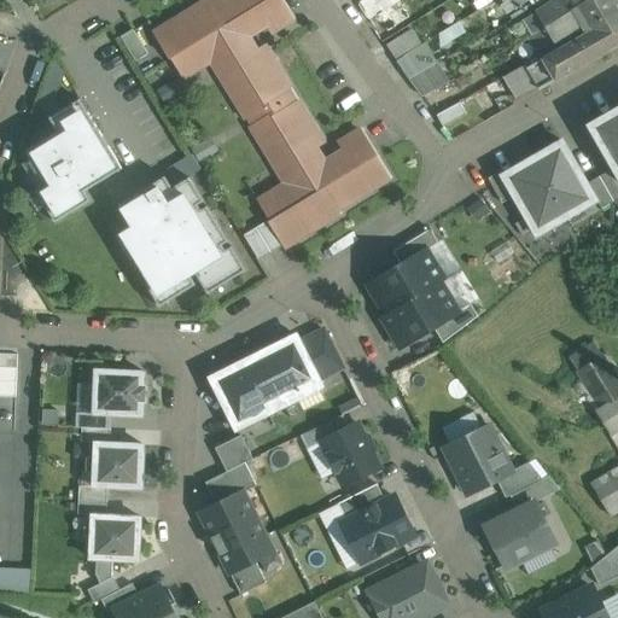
[(321,164),(313,150),(324,144),(298,101),(296,103),(287,89),(290,88),(264,46),(254,53),(244,39),(267,24),(272,33),(293,19),(281,0),(216,0),(211,4),(209,0),(155,34),(170,59),(172,58),(184,77),(211,60),(246,118),(249,117),(254,124),(251,127),(286,184),(258,200),(270,221),(269,222),(285,248),(339,214),(338,210),(390,179),(373,151),(373,150),(361,130),(339,144),(344,151),(321,164)]
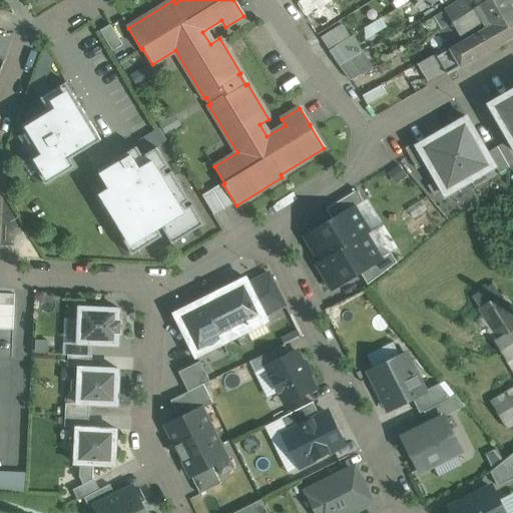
[(303,0),(300,2),(308,16),(314,12),(332,0),(333,0),(303,0)]
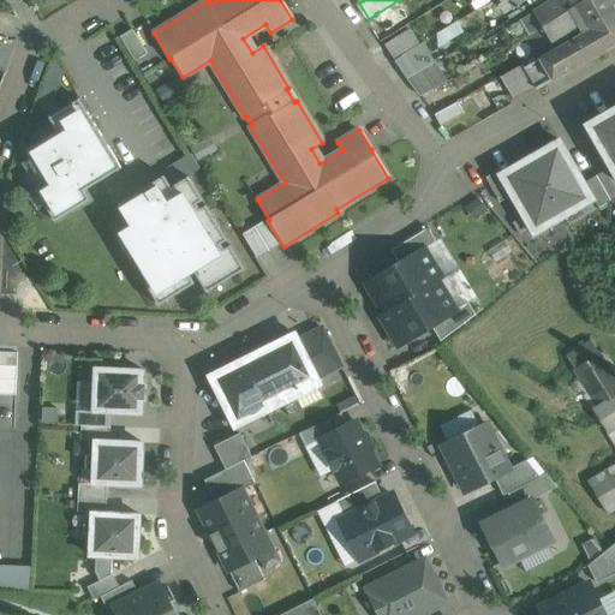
[(398,0),(376,15),(386,31),(408,17),(398,0)]
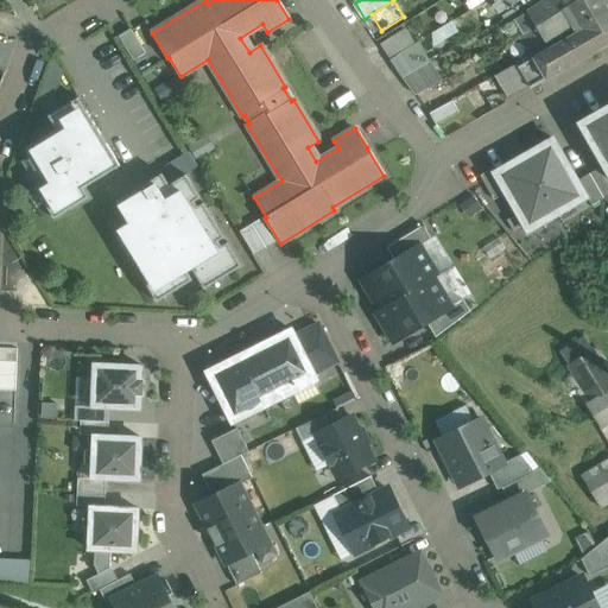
[(546,0),(517,18),(525,32),(580,0),(546,0)]
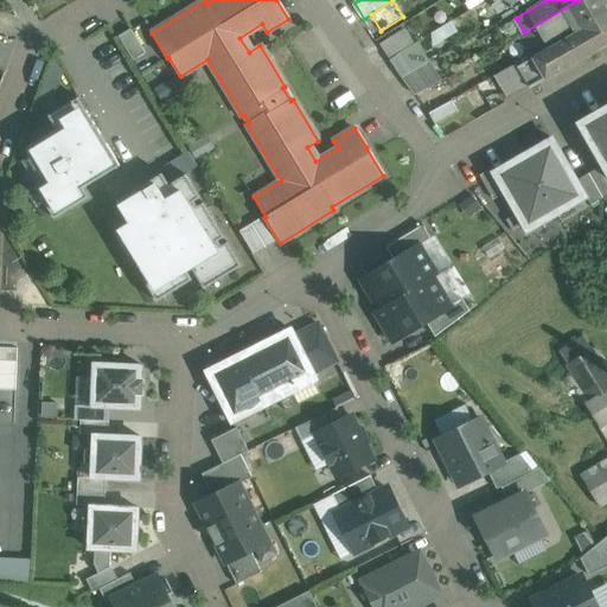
[(522,33),(519,34),(529,50),(572,24),(575,31),(606,11),(606,8),(601,0),(579,0),(524,32),(522,33)]
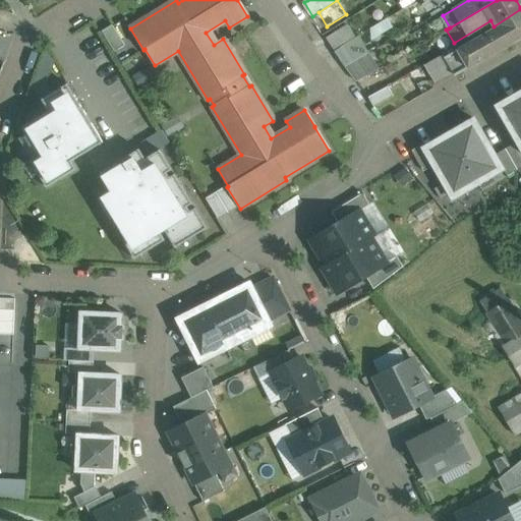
[(520,9),(494,26),(495,27),(445,56),(453,71),(455,75),(520,37),(520,9)]
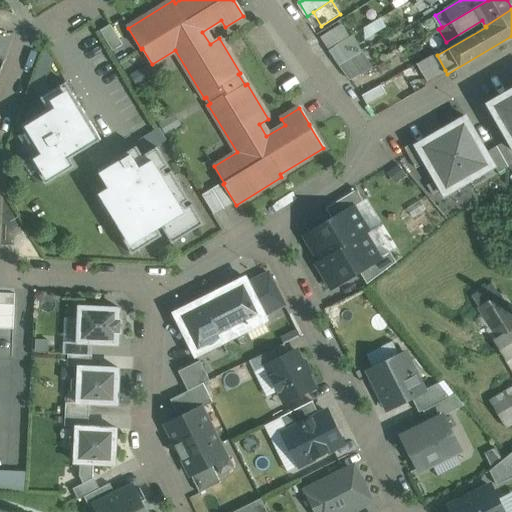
[(437,23),(430,28),(432,32),(438,29),(440,28),(437,23)]
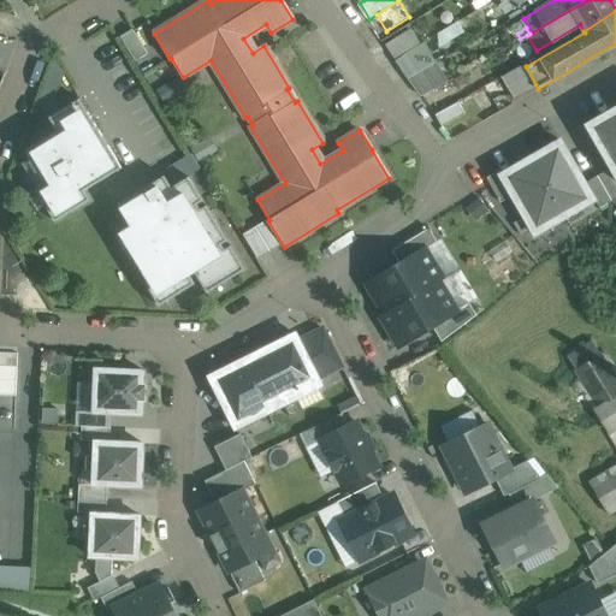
[(148,54),(132,29),(120,37),(136,61),(148,54)]
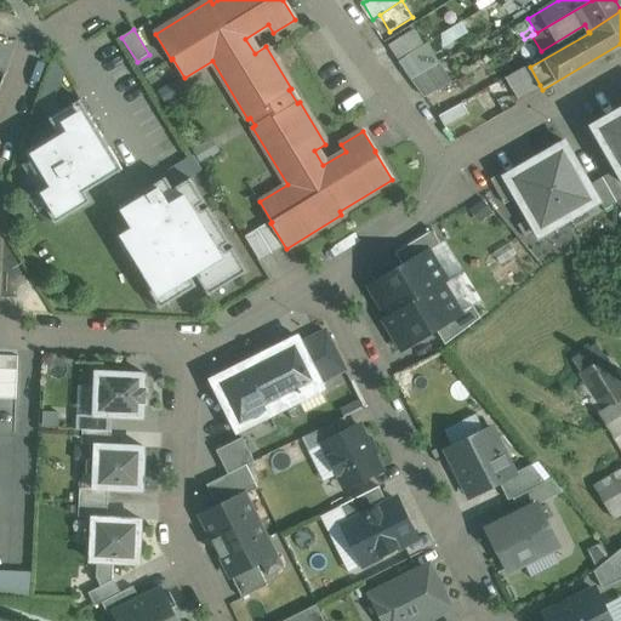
[(399,61),(425,46),(414,29),(388,45),(399,61)]
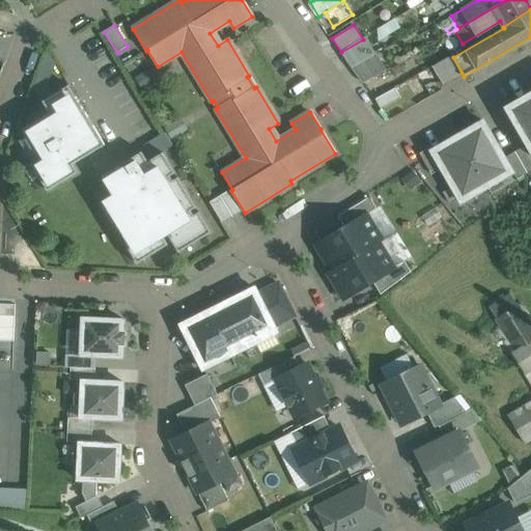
[(341,52),(340,53),(350,68),(353,67),(374,54),(375,54),(365,37),(363,39),(341,52)]
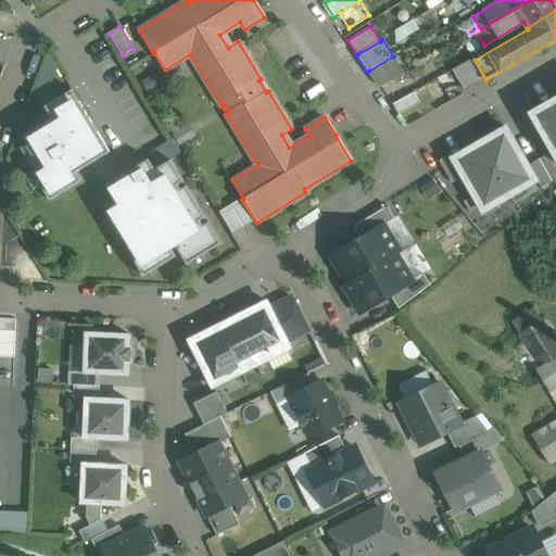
[(381,87),(404,73),(403,72),(392,57),(369,71),(381,87)]
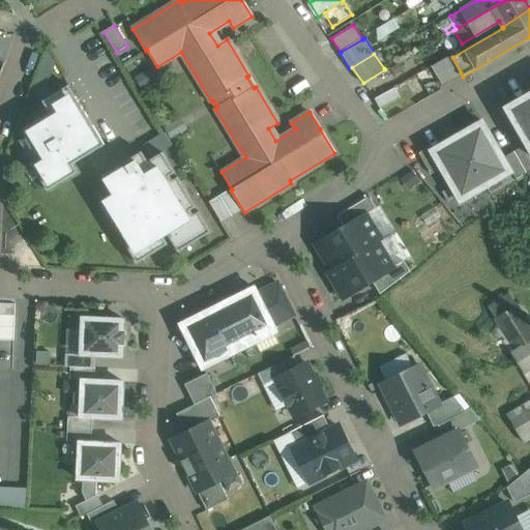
[(451,55),(431,66),(442,84),(461,72),(452,57),(451,55)]
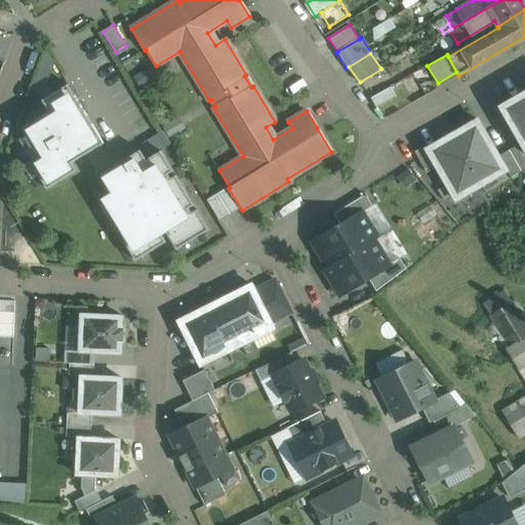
[(49,112),(22,129),(38,157),(34,159),(42,173),(38,175),(47,189),(77,170),(73,163),(105,144),(68,84),(42,101),(49,112)]
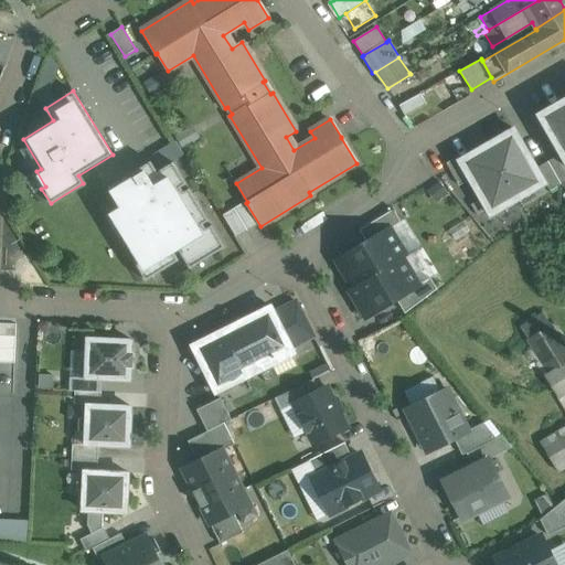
[(564,100),(561,104),(560,103),(539,115),(562,153),(564,160),(564,100)]
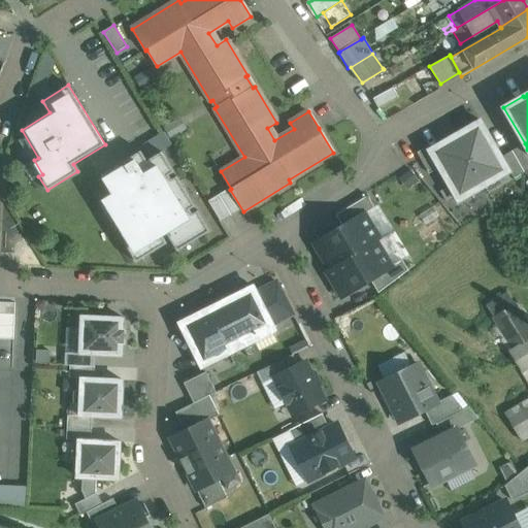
[(481,121),(429,151),(439,168),(459,201),(509,171),(501,157),(481,121)]
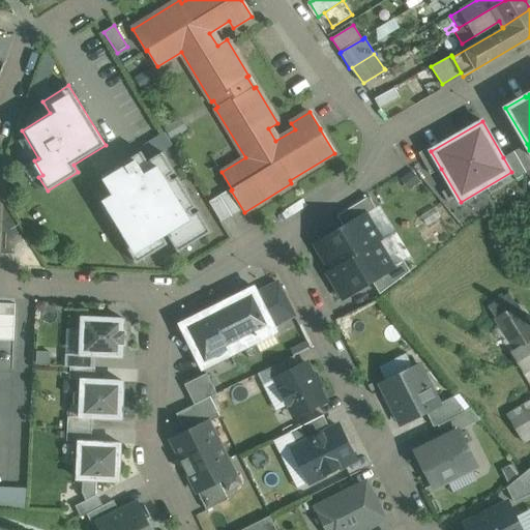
[(529,150),(527,144),(513,151),(526,173),(529,171),(529,150)]
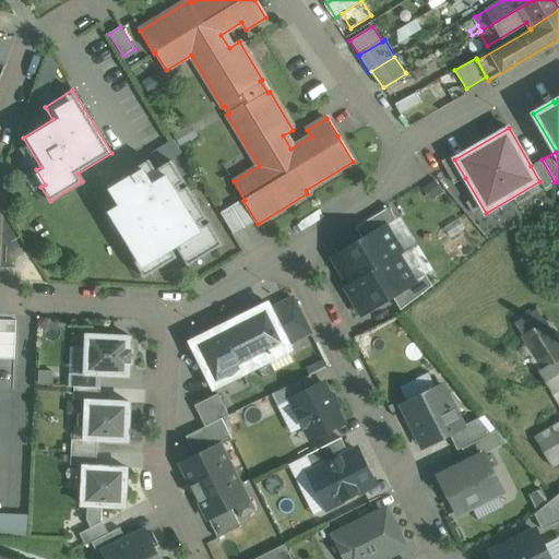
[(452,155),(441,162),(454,185),(465,178),(454,159),(452,155)]
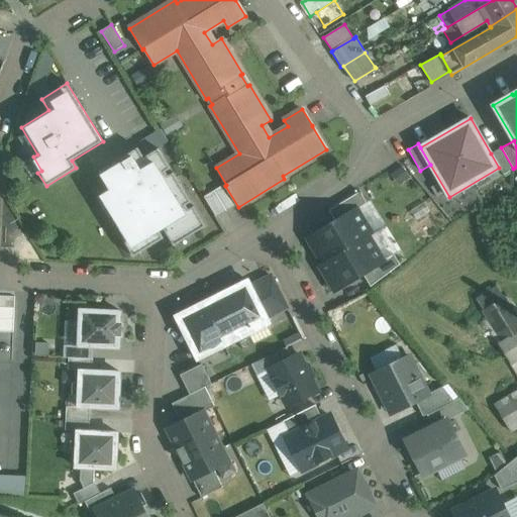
[(111,190),(98,198),(133,256),(164,238),(159,230),(163,227),(174,245),(206,226),(194,206),(188,210),(186,205),(191,202),(174,173),(168,176),(165,172),(171,169),(159,148),(144,158),(138,147),(121,158),(124,163),(117,167),(114,163),(100,172),(111,190)]
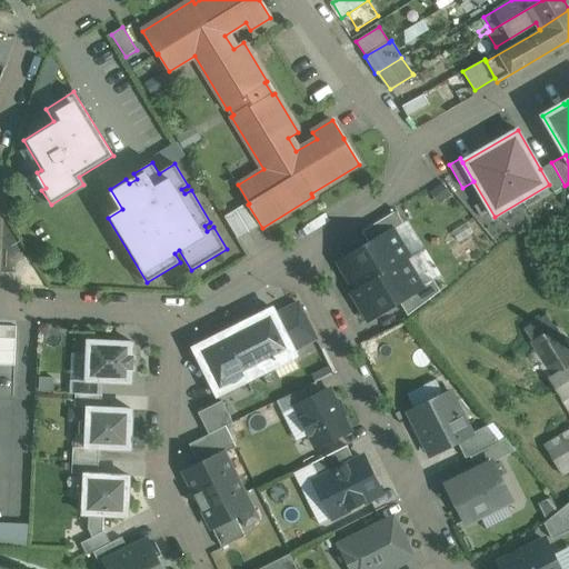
[(565,186),(551,162),(540,169),(549,185),(553,192),(565,186)]
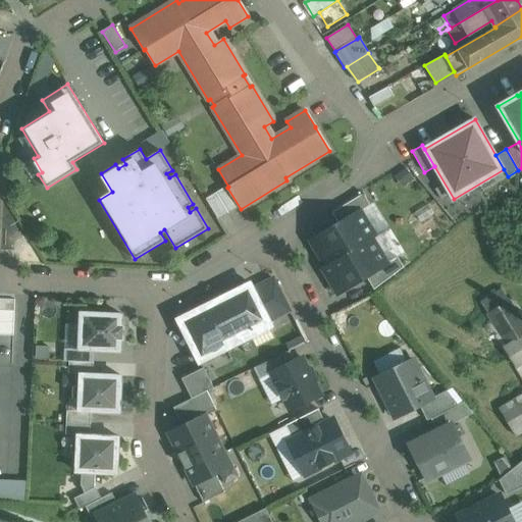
[(445,186),(435,191),(441,200),(450,194),(445,186)]
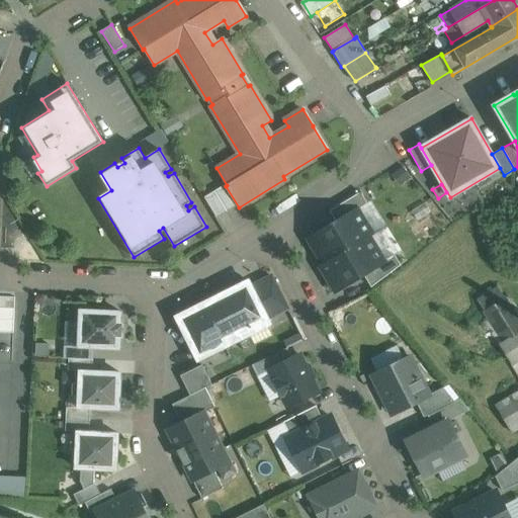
[(330,211),(336,222),(357,208),(357,210),(367,204),(361,192),(330,211)]
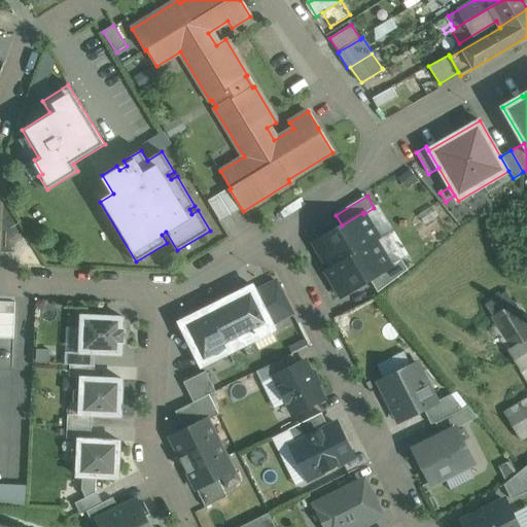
[(314,242),(329,269),(376,241),(379,239),(363,214),(363,212),(342,225),(314,242)]
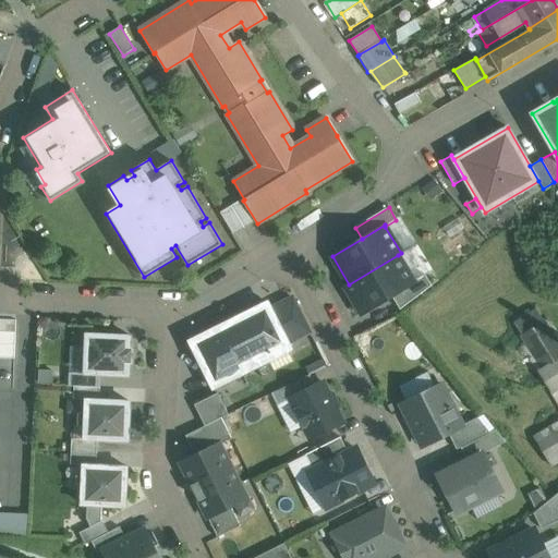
[(410,276),(398,255),(349,284),(346,287),(362,315),(392,296),(414,282),(413,281),(410,276)]
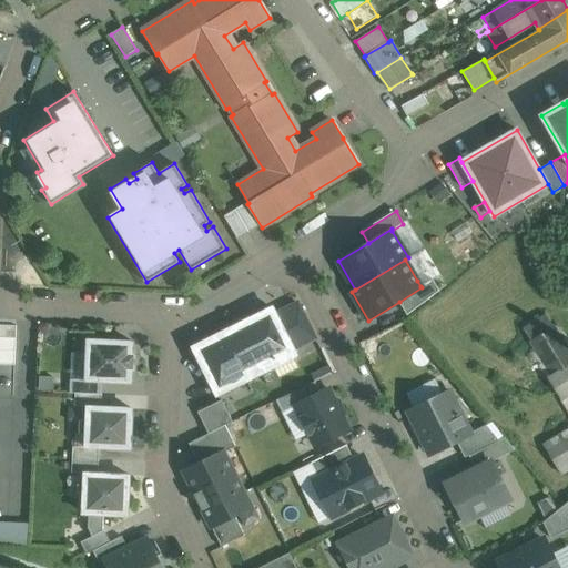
[(422,287),(399,302),(407,315),(439,291),(433,280),(421,286),(422,287)]
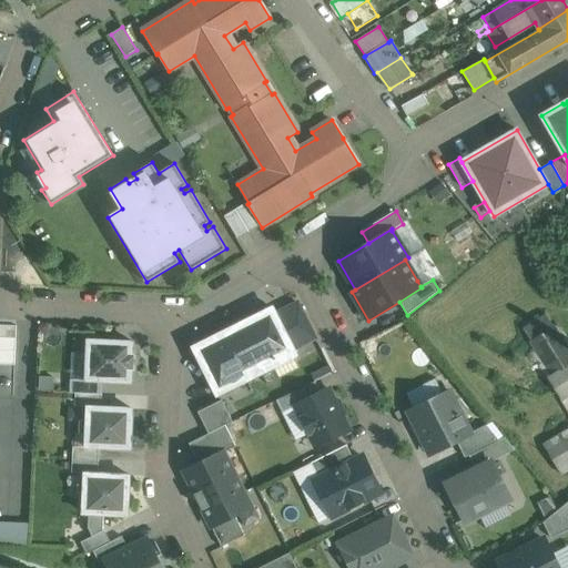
[(315,338),(297,303),(276,314),(294,350),(315,338)]
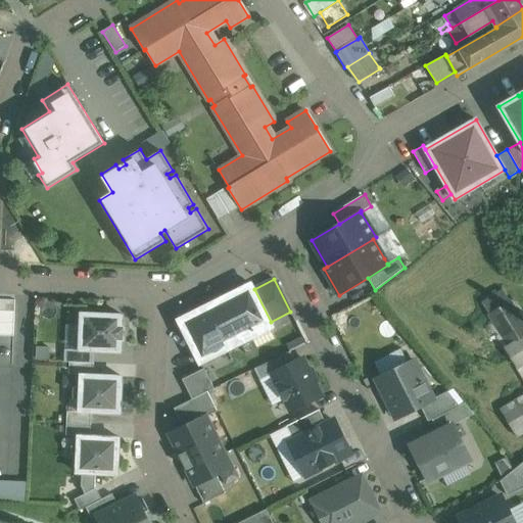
[(220,299),(240,339),(272,324),(271,322),(254,289),(251,283),(234,292),(232,288),(218,295),(220,299)]
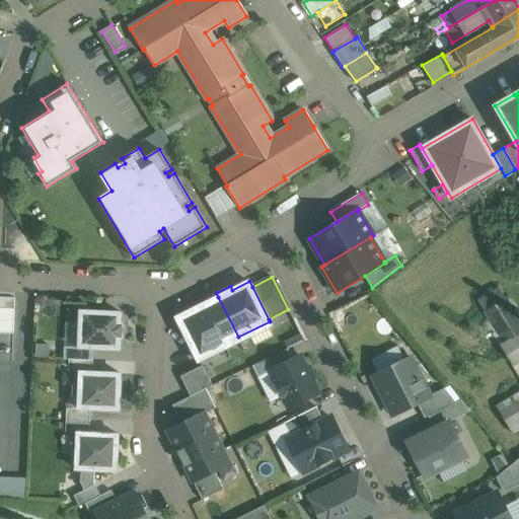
[(14,298),(0,297),(0,309),(14,310),(14,298)]
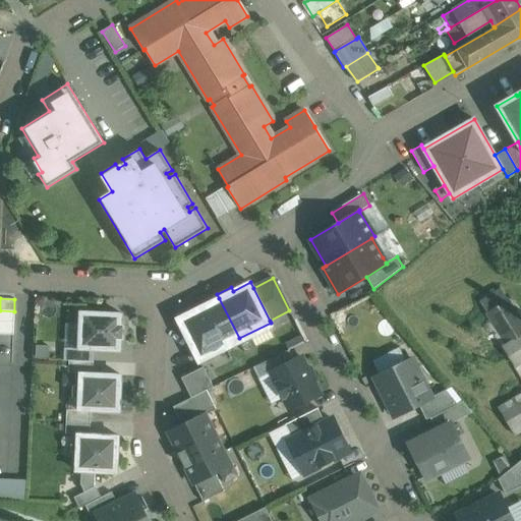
[(239,338),(219,298),(177,319),(199,362),(227,348),(226,345),(239,338)]
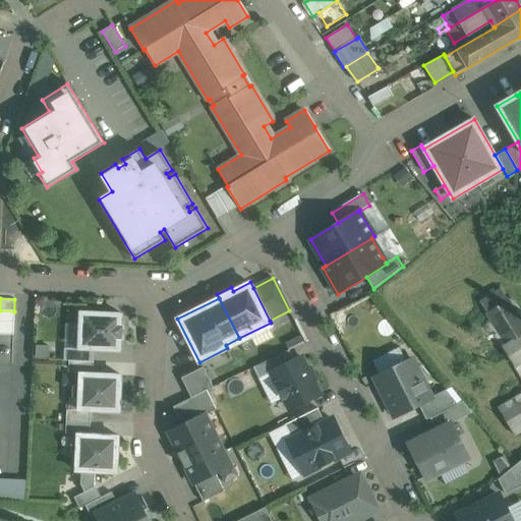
[(520,320),(508,298),(486,311),(506,344),(520,334),(520,320)]
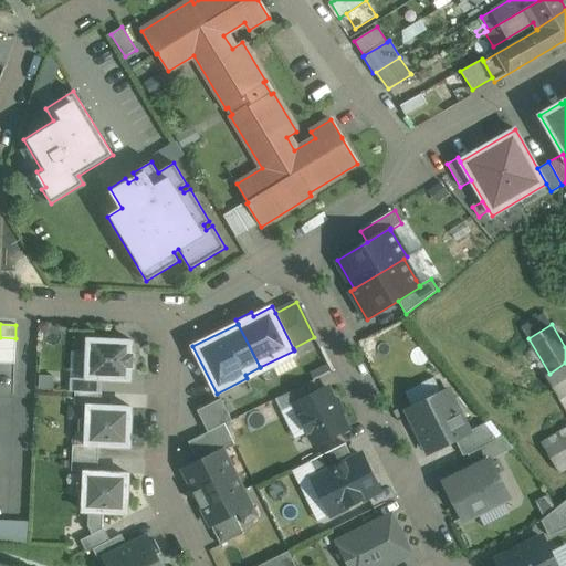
[(16,338),(0,337),(0,350),(14,352),(16,338)]
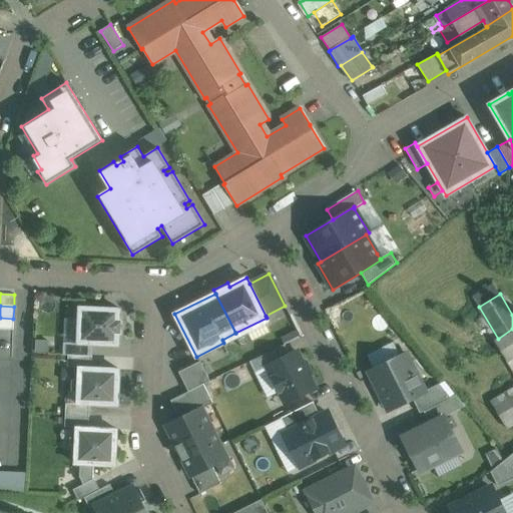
[(120,310),(79,308),(78,344),(92,345),(118,346),(119,334),(121,335),(121,321),(119,321),(120,310)]
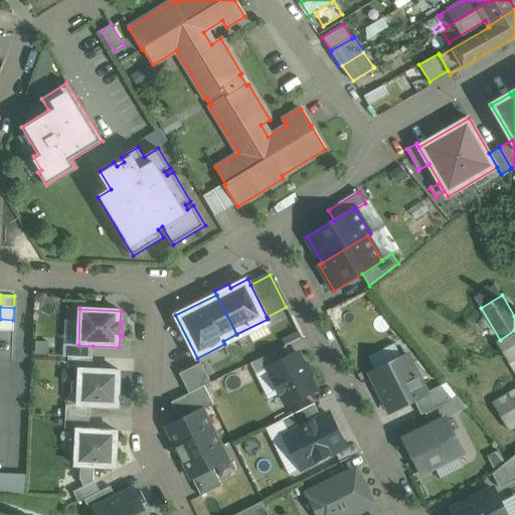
[(13,320),(0,319),(0,330),(13,331),(13,320)]
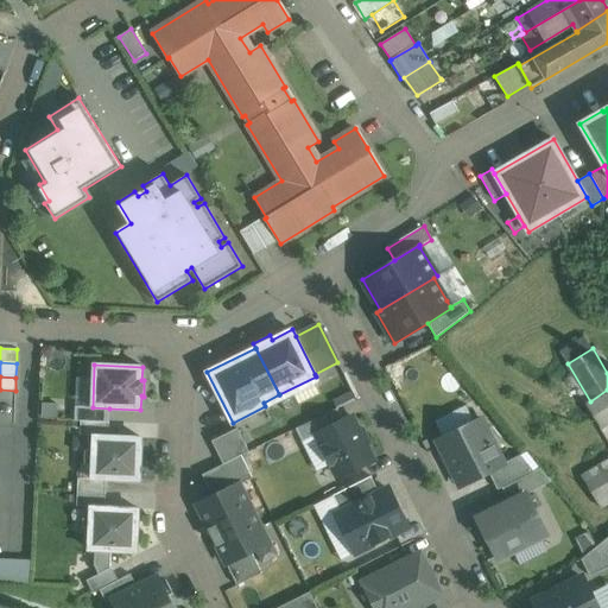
[(607,390),(590,401),(587,404),(607,438),(607,390)]
